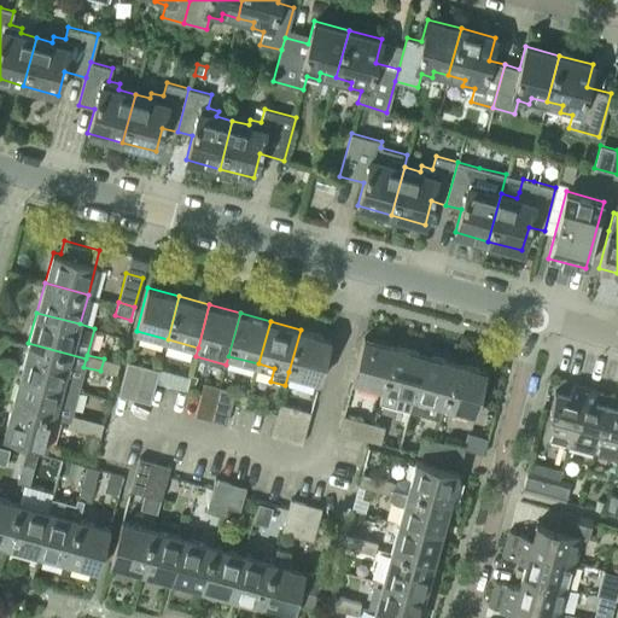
[(301,330),(289,372),(319,380),(331,337),(301,330)]
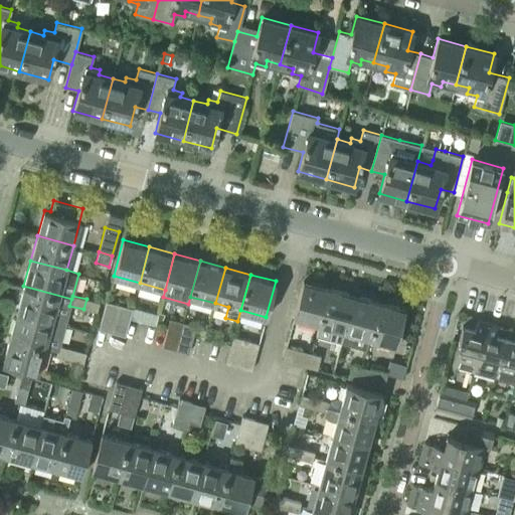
[(319,323),(329,287),(303,281),(294,316),(319,323)]
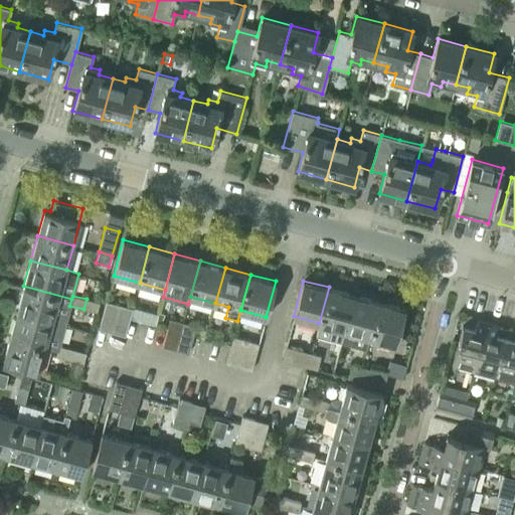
[(64,325),(69,306),(71,299),(23,286),(16,311),(64,325)]
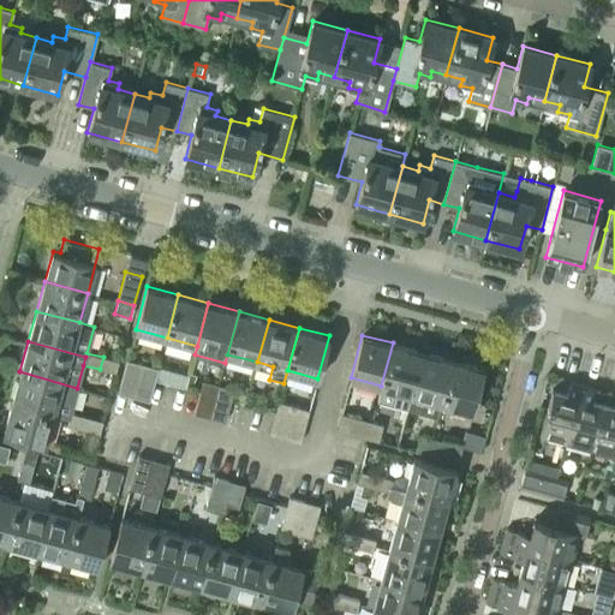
[(407,410),(423,351),(393,342),(381,386),(377,401),(407,410)]
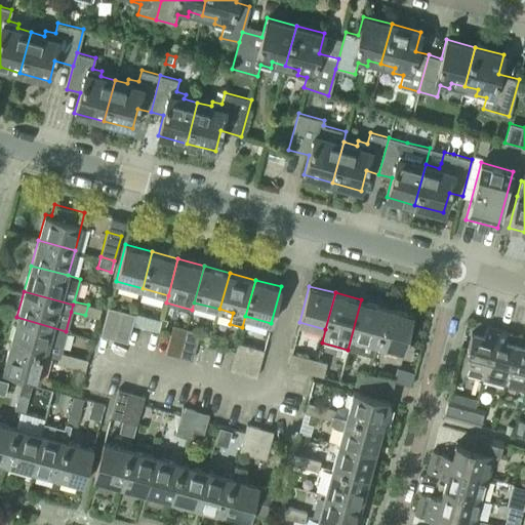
[(373,357),(376,344),(387,307),(361,299),(348,350),(373,357)]
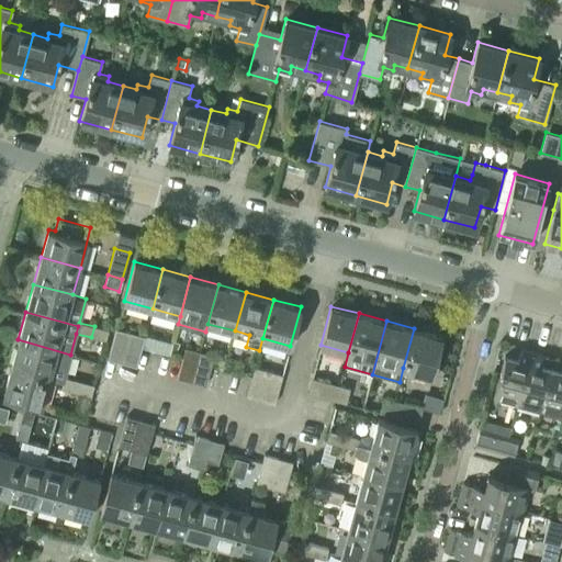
[(105,341),(109,330),(94,326),(91,337),(105,341)]
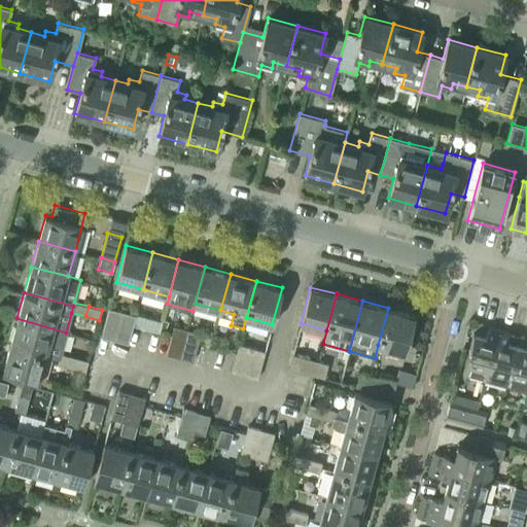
[(405,352),(415,315),(388,308),(378,345),(405,352)]
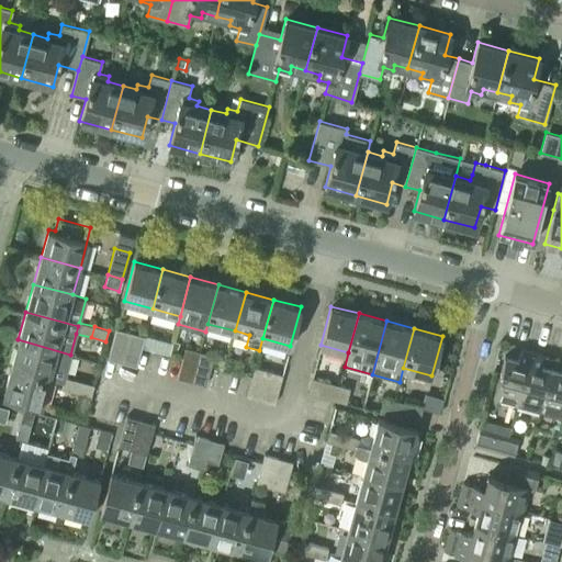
[(116,329),(108,359),(122,363),(131,333),(116,329)]
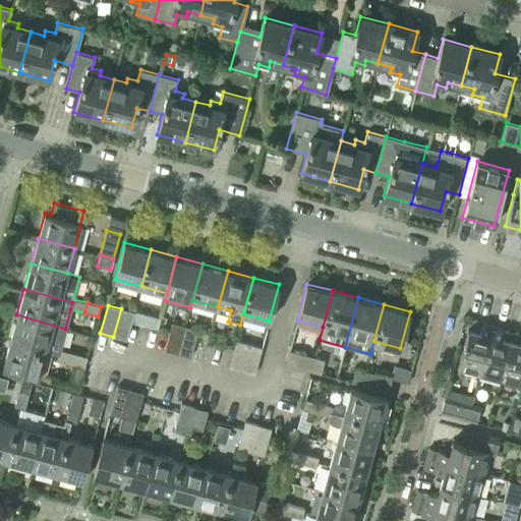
[(121,308),(113,337),(124,340),(126,340),(133,312),(121,308)]
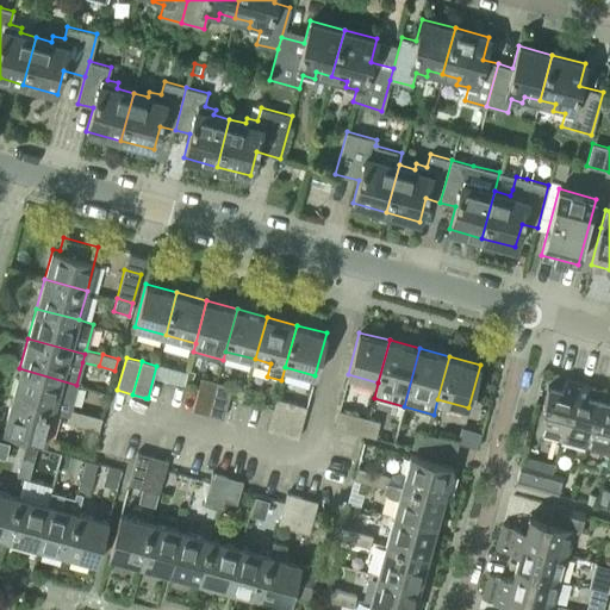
[(83,427),(87,414),(70,409),(76,385),(19,368),(11,399),(54,411),(68,415),(67,422),(83,427)]
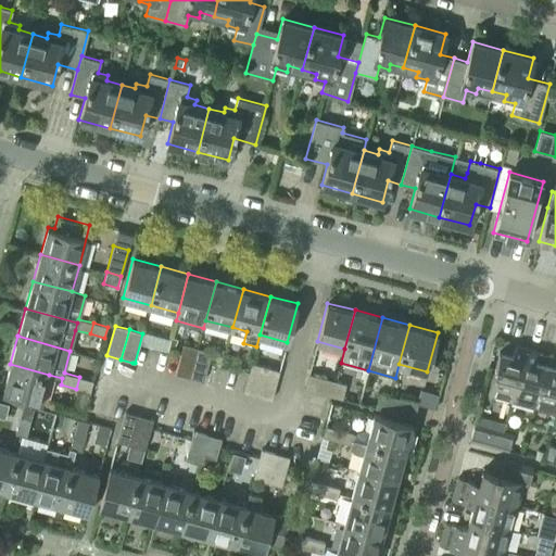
[(182,344),(175,374),(190,378),(198,349),(182,344)]
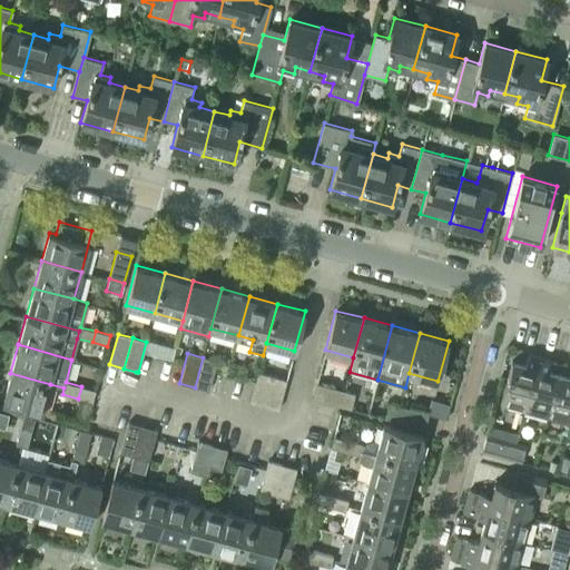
[(523,411),(539,356),(527,354),(523,365),(511,361),(500,404),(523,411)]
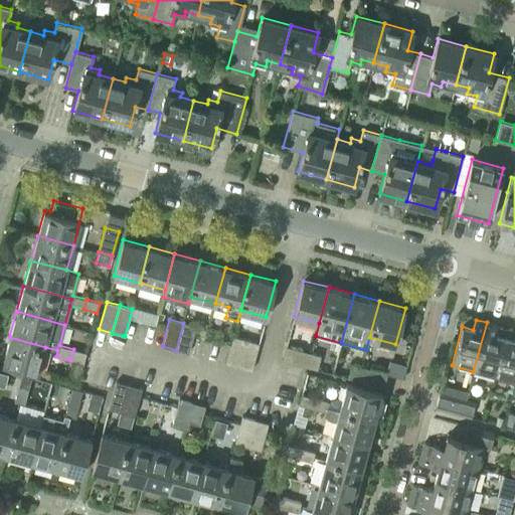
[(494,376),(505,338),(494,335),(497,325),(487,322),(473,371),(494,376)]
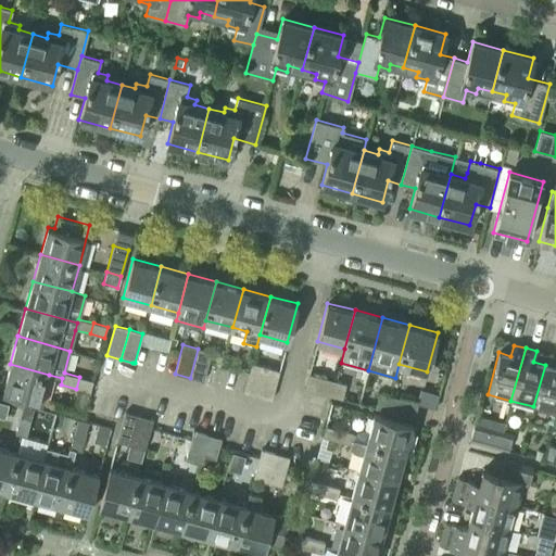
[(198,349),(190,378),(203,381),(211,352),(198,349)]
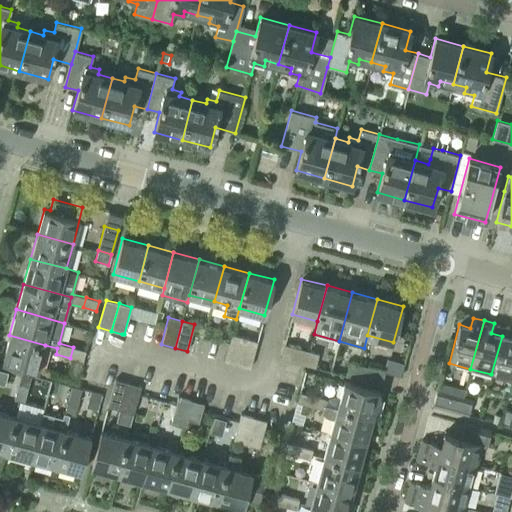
[(231,334),(224,362),(237,365),(244,338),(231,334)]
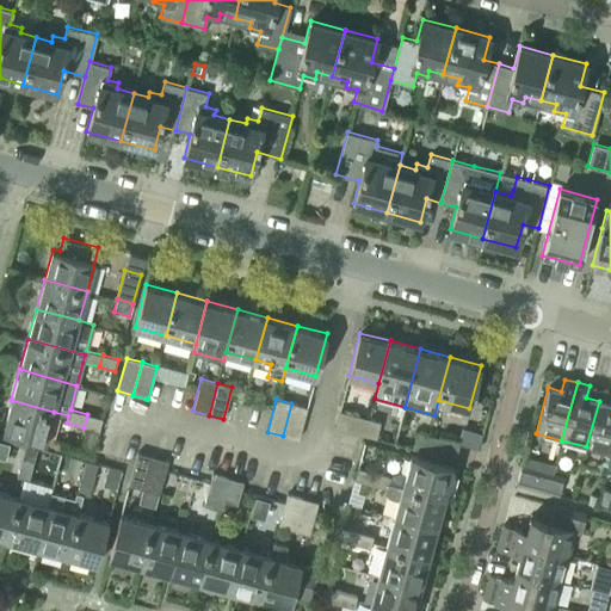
[(45,442),(54,412),(11,400),(2,430),(45,442)]
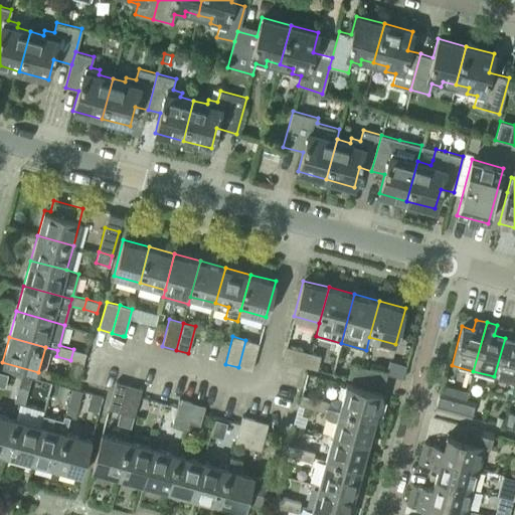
[(514,340),(505,338),(494,376),(514,382),(514,340)]
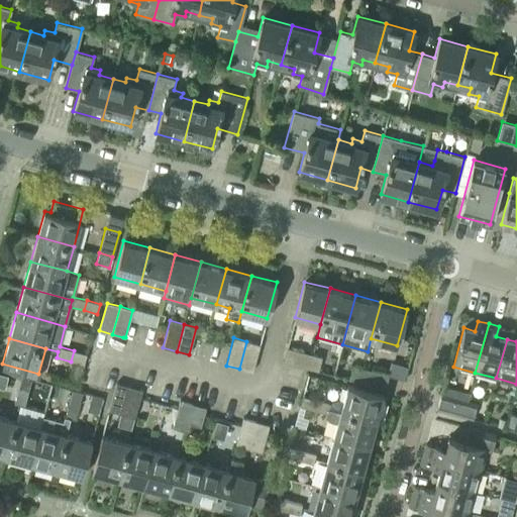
[(246,341),(239,369),(252,373),(260,344),(246,341)]
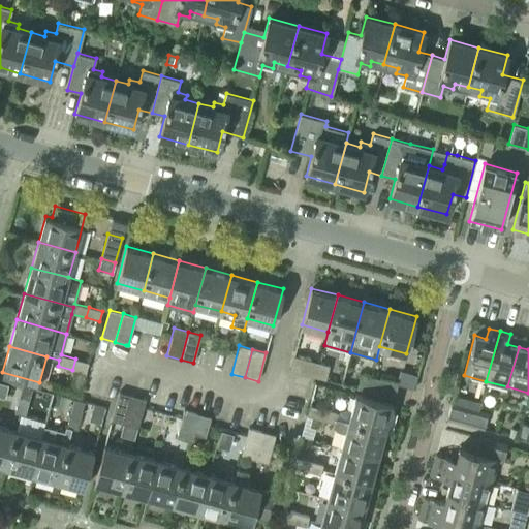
[(316,375),(319,362),(293,354),(289,368),(316,375)]
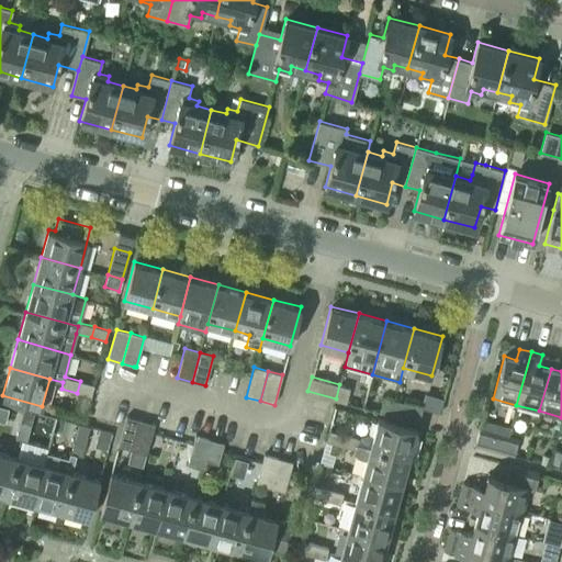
[(90,396),(93,385),(80,381),(77,393),(80,394),(90,396)]
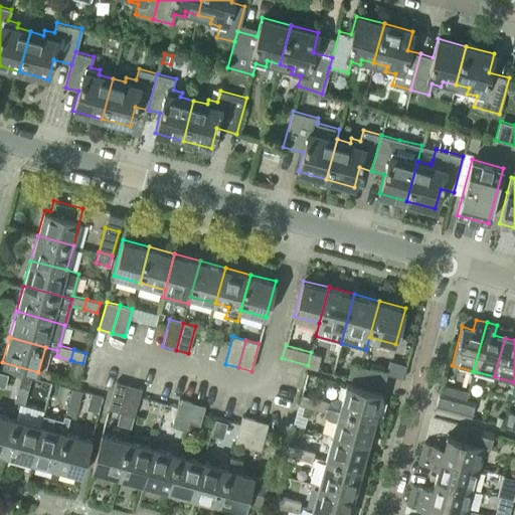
[(317,368),(321,355),(311,352),(308,365),(317,368)]
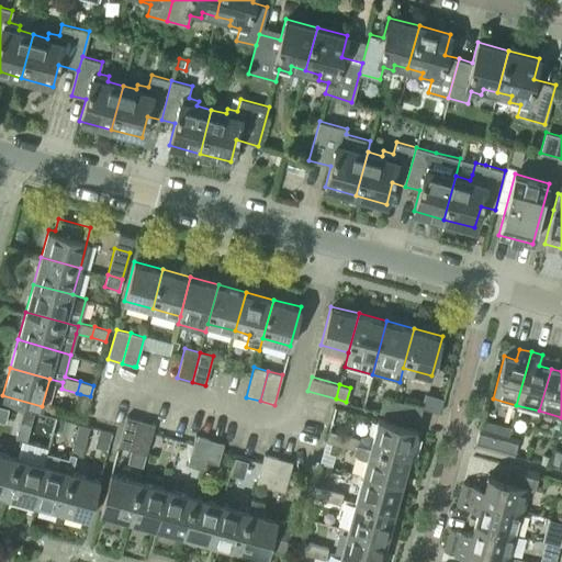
[(391,414),(394,400),(384,396),(380,411),(391,414)]
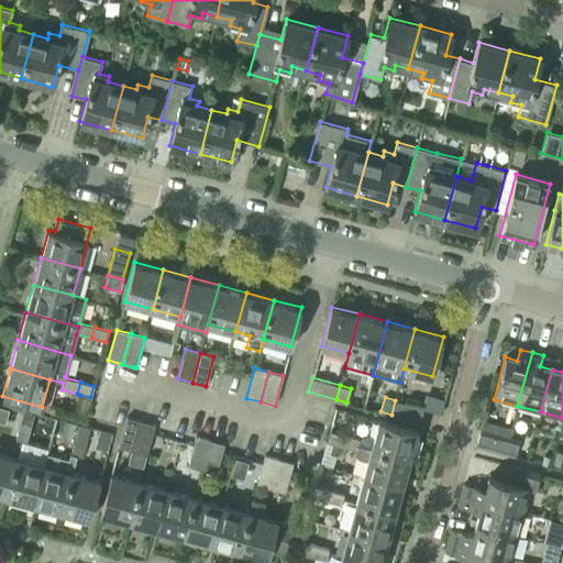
[(419,422),(423,409),(423,408),(395,400),(392,415),(419,422)]
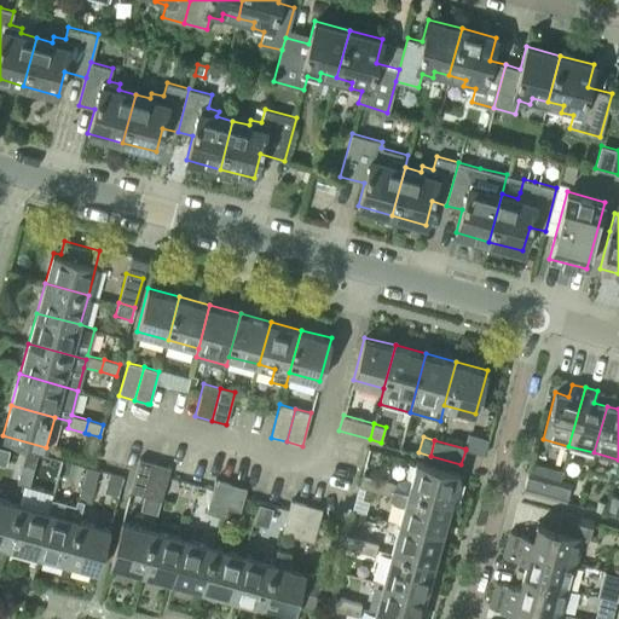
[(27,451),(23,467),(34,470),(39,455),(27,451)]
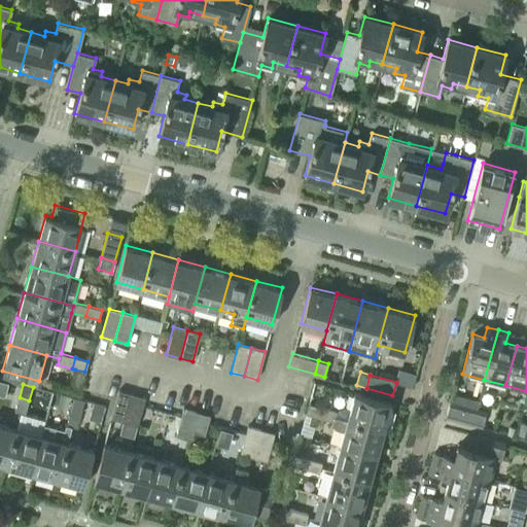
[(118,390),(110,419),(124,422),(132,393),(118,390)]
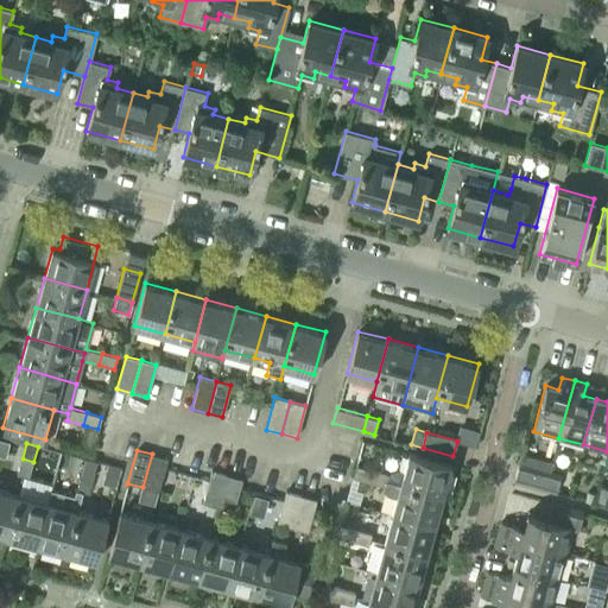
[(388,475),(386,481),(400,485),(400,482),(443,494),(451,464),(409,453),(404,472),(398,470),(391,473),(388,475)]
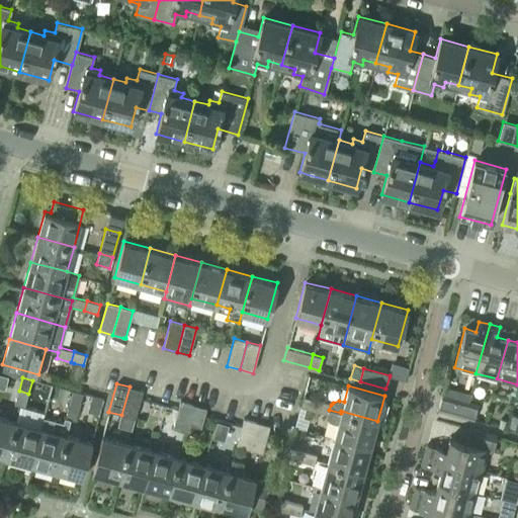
[(130,386),(121,415),(135,419),(143,391),(130,386)]
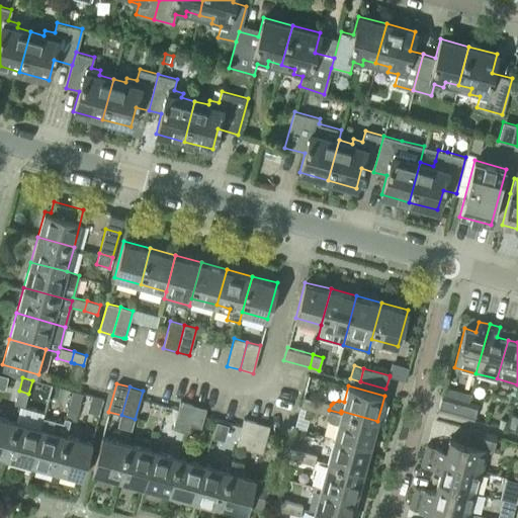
[(19,391),(15,404),(25,406),(28,394),(19,391)]
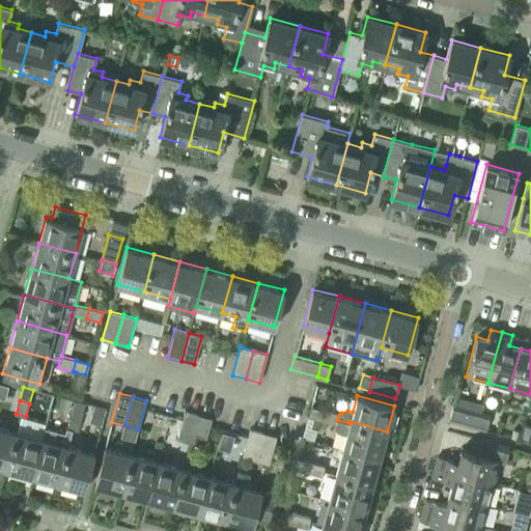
[(74,400),(70,414),(80,417),(83,403),(74,400)]
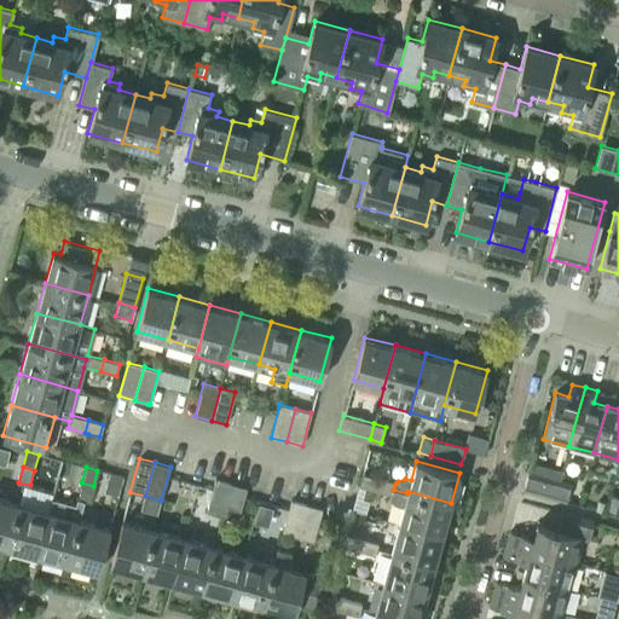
[(554,498),(559,481),(527,472),(522,490),(554,498)]
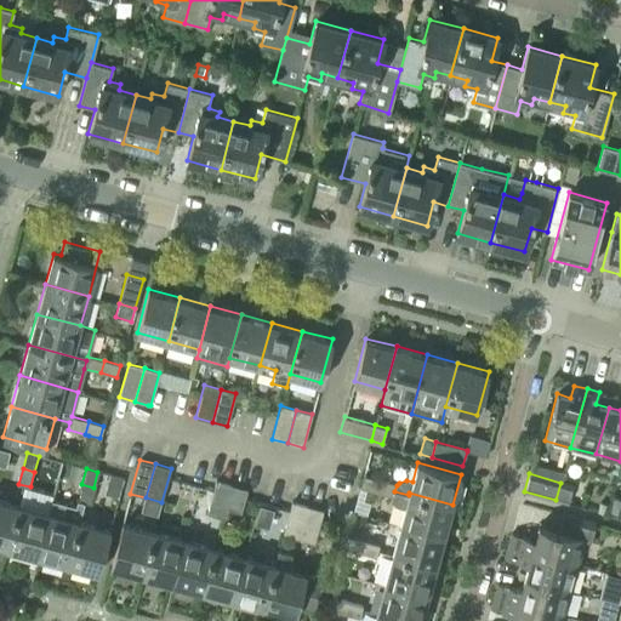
[(120,488),(123,479),(109,476),(107,484),(120,488)]
